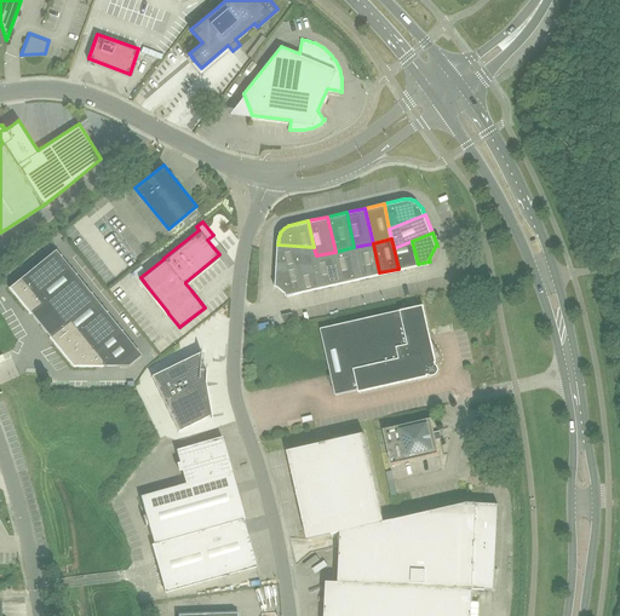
[(418,264),(412,241),(394,248),(399,269),(418,264)]
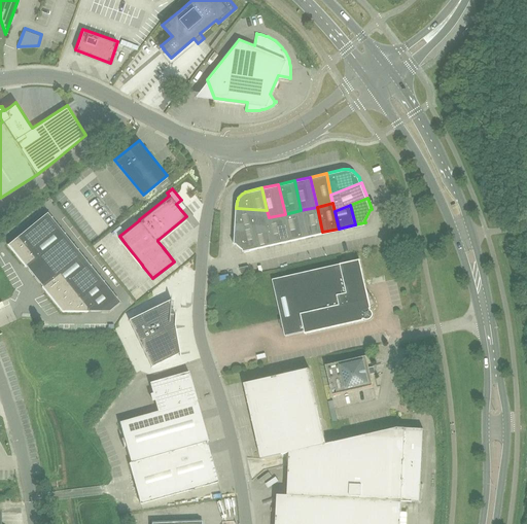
[(317,207),(301,210),(307,236),(322,232),(317,207)]
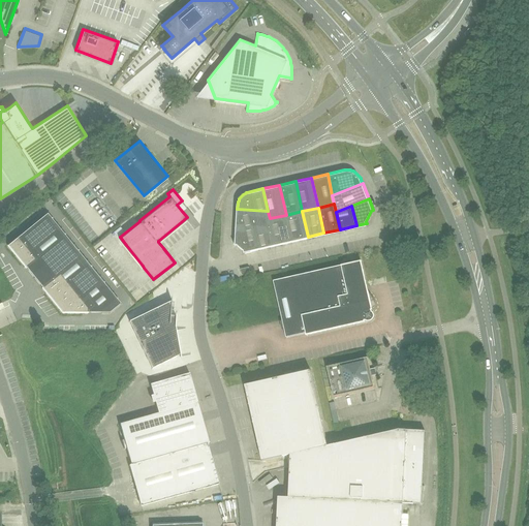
[(270,218),(268,211),(237,209),(236,225),(254,226),(272,227),(270,218)]
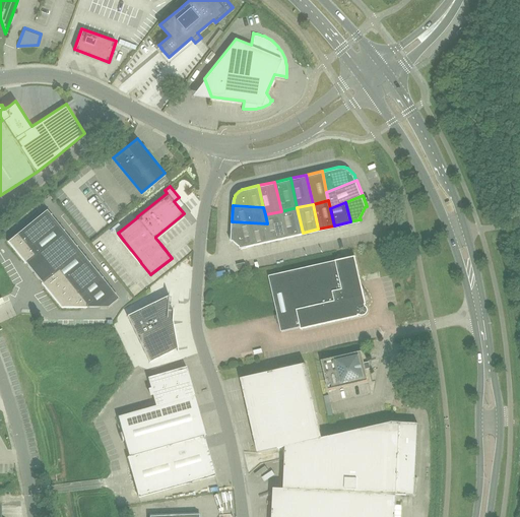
[(61,305),(86,306),(86,305),(108,305),(118,296),(47,207),(17,231),(7,239),(25,261),(42,280),(41,280),(61,305)]
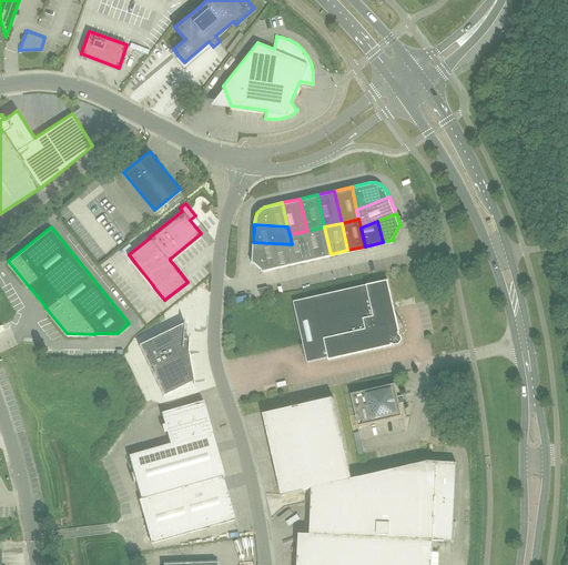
[(307,231),(313,258),(331,254),(324,226),(307,231)]
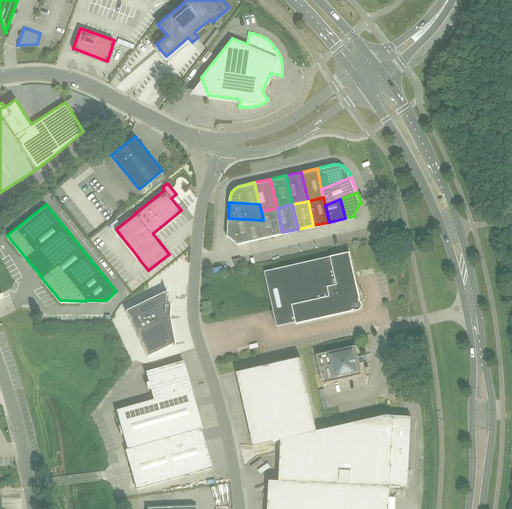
[(261,211),(263,220),(266,236),(282,232),(277,208),(261,211)]
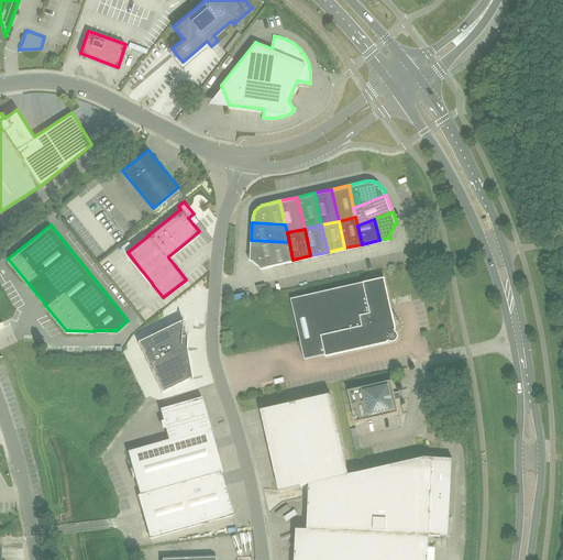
[(276,263),(271,241),(251,240),(250,257),(250,259),(252,259),(260,265),(261,267),(276,263)]
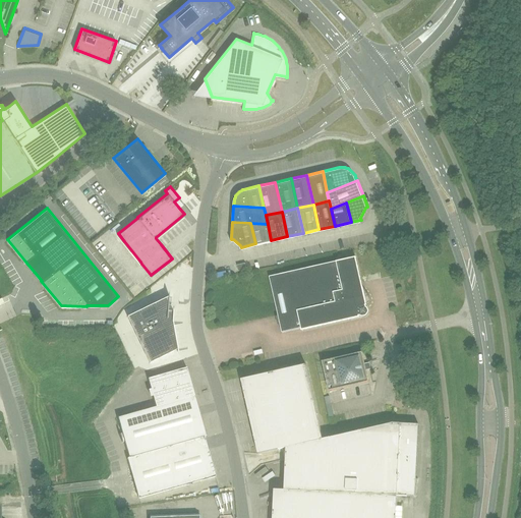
[(271,240),(268,224),(250,223),(255,243),(271,240)]
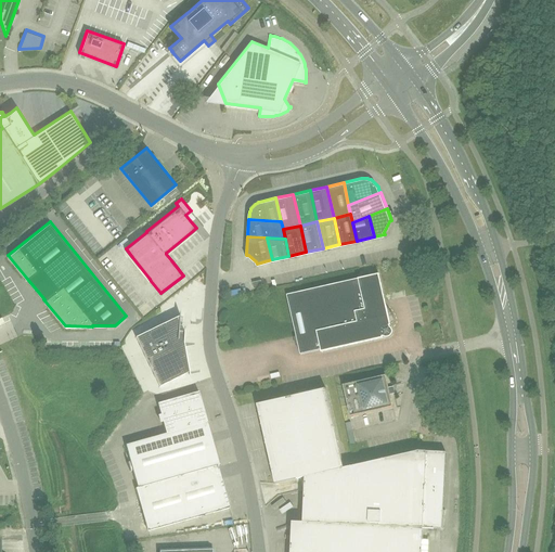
[(391,324),(390,323),(390,322),(391,322),(379,271),(287,292),(300,351),(321,347),(321,349),(383,335),(383,334),(384,334),(385,334),(386,335),(387,335),(388,334),(389,334),(390,334),(391,333),(391,332),(392,332),(392,331),(392,330),(392,329),(392,328),(392,326),(392,325),(391,325),(391,324)]
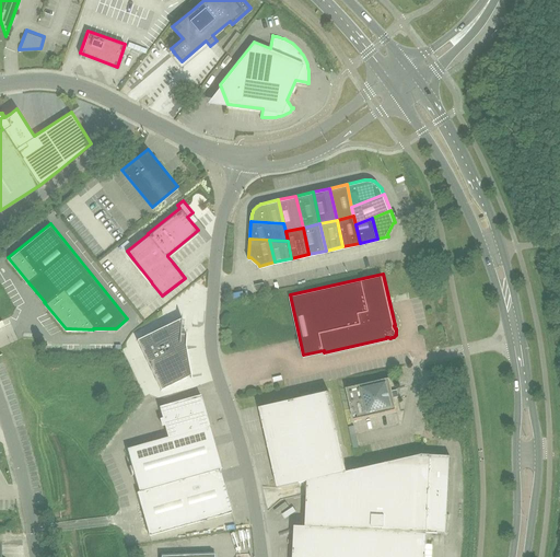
[(194,285),(200,279),(196,275),(189,280),(194,285)]
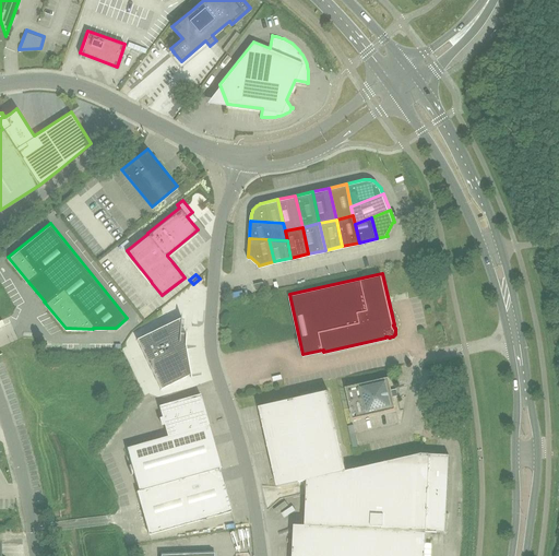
[(248,286),(235,290),(236,296),(249,294),(248,286)]
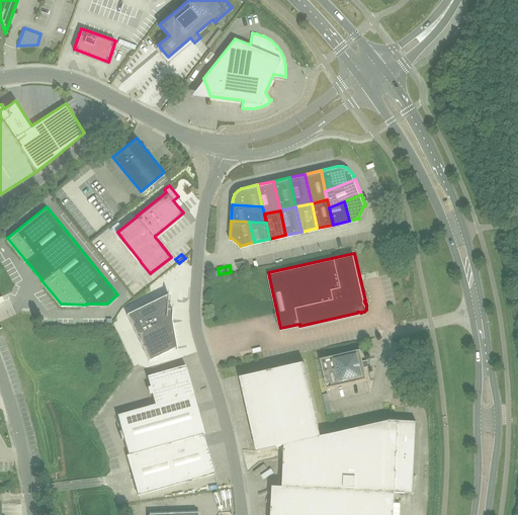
[(167,292),(126,312),(149,358),(176,345),(176,347),(177,347),(171,317),(172,307),(171,307),(171,308),(166,307),(168,290),(167,290),(167,292)]
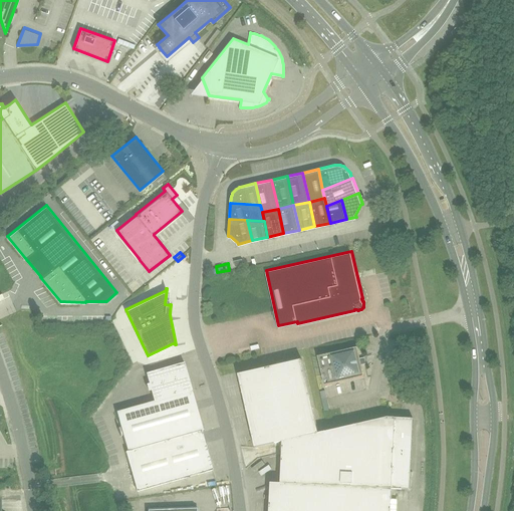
[(357,344),(317,353),(324,382),(364,373),(361,361),(365,360),(364,355),(360,356),(357,344)]
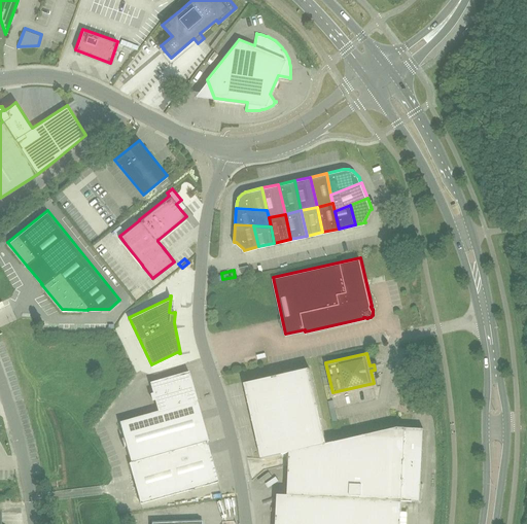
[(400,523),(401,509),(401,498),(420,499),(421,486),(422,486),(423,481),(421,481),(423,426),(396,425),(332,441),(326,442),(310,367),(244,381),(261,456),(285,451),(288,462),(289,462),(288,493),(278,492),(276,523),(400,523)]
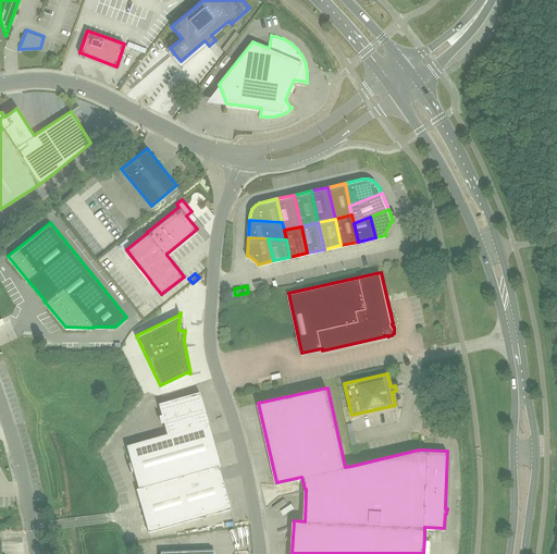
[(163,420),(166,432),(208,420),(199,390),(158,402),(161,414),(162,421),(163,420)]
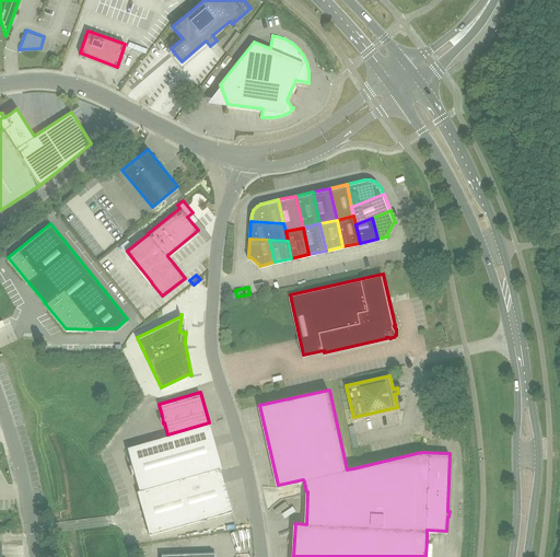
[(127,445),(139,489),(219,466),(221,466),(209,422),(167,434),(127,445)]
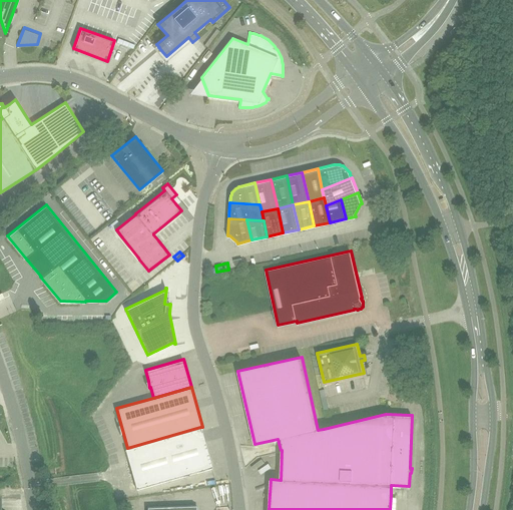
[(211,467),(200,427),(127,448),(125,448),(136,488),(211,467)]
